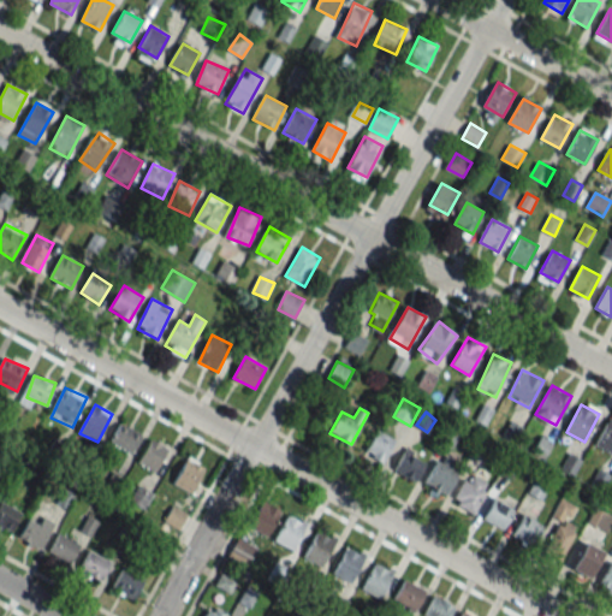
[(596,444),(611,452),(611,418),(596,444)]
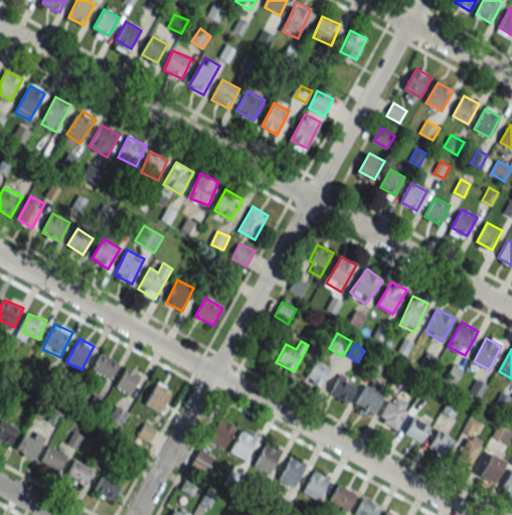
[(111,379),(120,362),(103,353),(93,369),(111,379)]
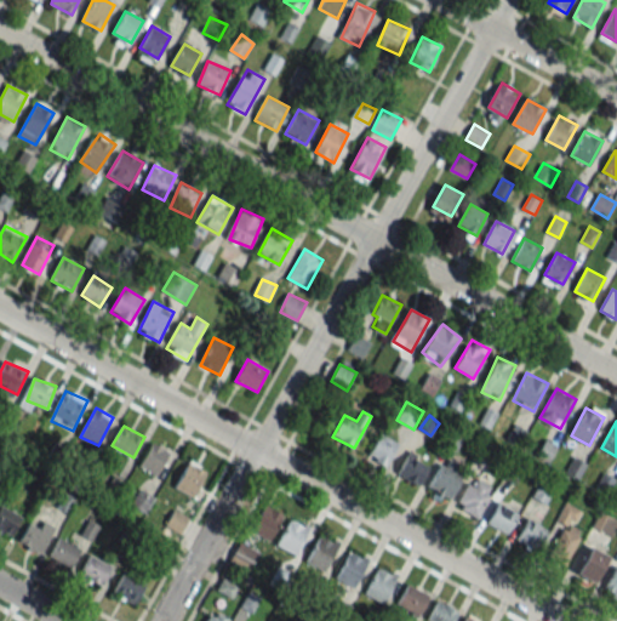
[(400,443),(382,433),(370,457),(387,467),(400,443)]
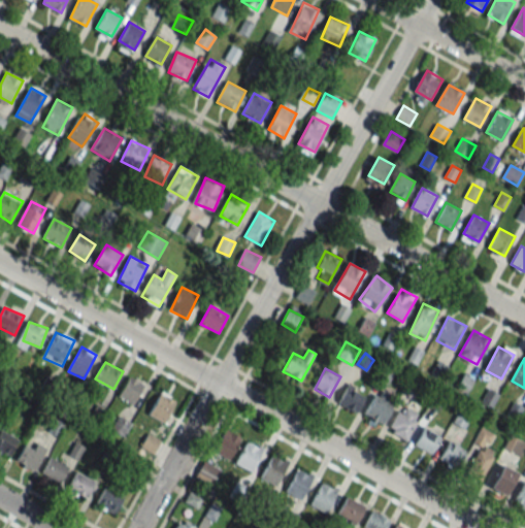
[(145,384),(131,375),(119,395),(134,404),(145,384)]
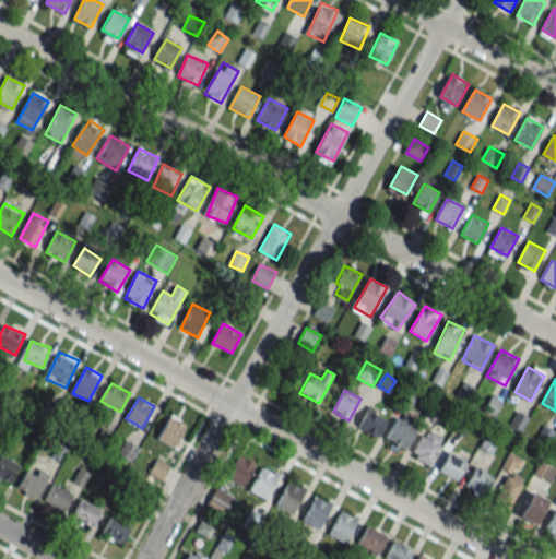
[(378,438),(389,418),(370,407),(359,427),(378,438)]
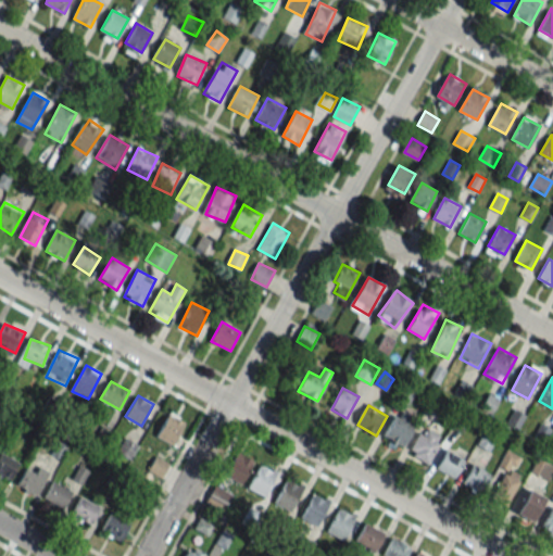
[(382,438),(401,450),(419,420),(402,409),(382,438)]
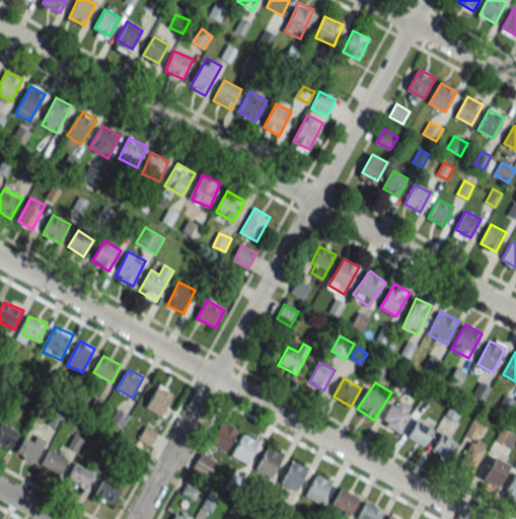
[(148,409),(163,416),(173,393),(158,386),(148,409)]
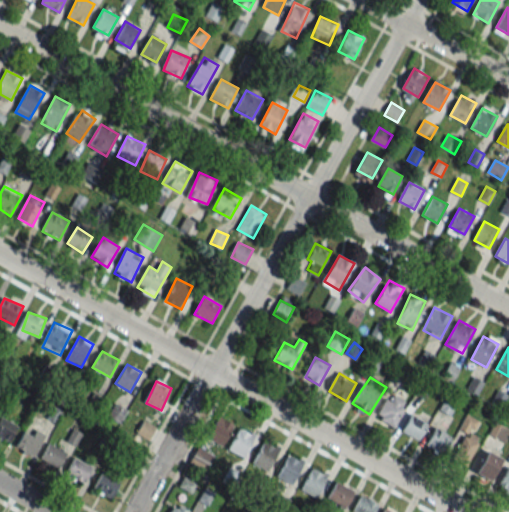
[(377,418),(396,427),(408,402),(390,392),(377,418)]
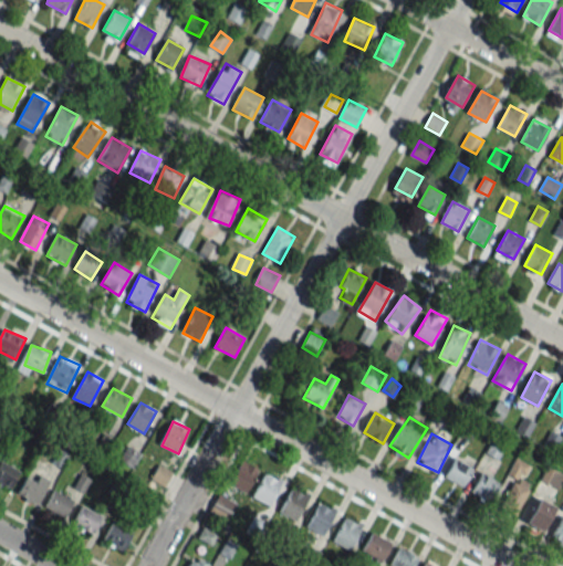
[(445,478),(464,488),(475,467),(456,457),(445,478)]
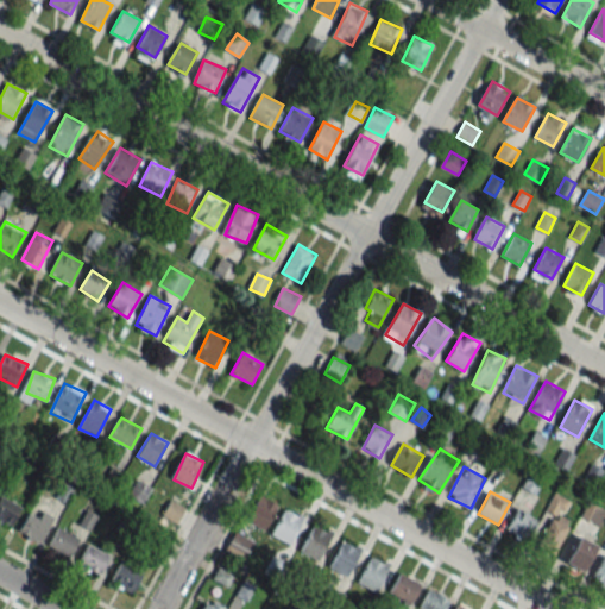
[(24,506),(1,495),(0,497),(0,518),(14,525),(24,506)]
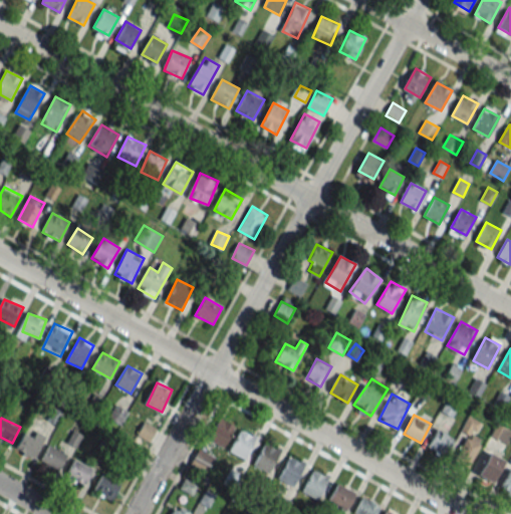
[(221,418),(235,426),(224,447),(210,440),(221,418)]
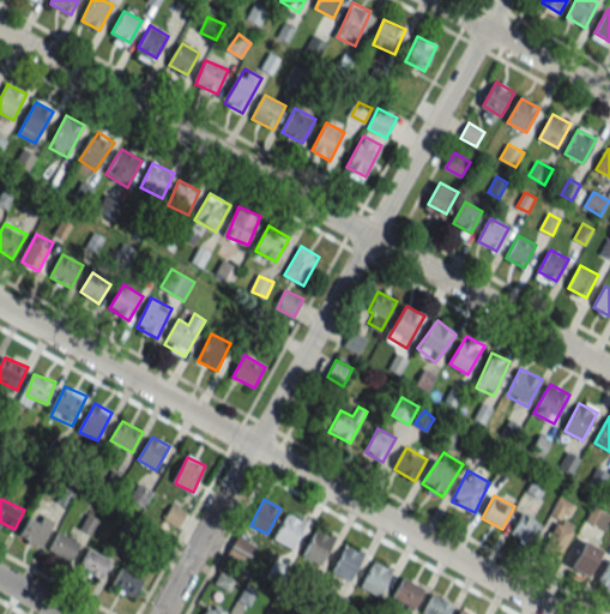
[(579,524),(566,518),(573,504),(567,500),(541,549),(560,560),(579,524)]
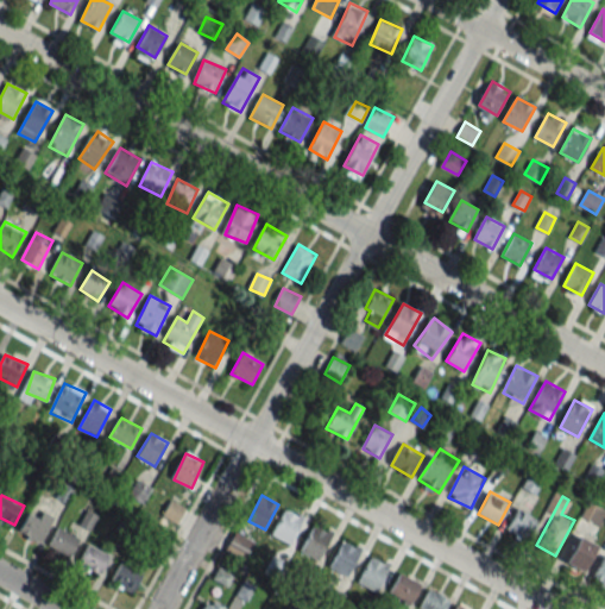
[(584,516),(602,525),(604,520),(604,510),(590,503),(584,516)]
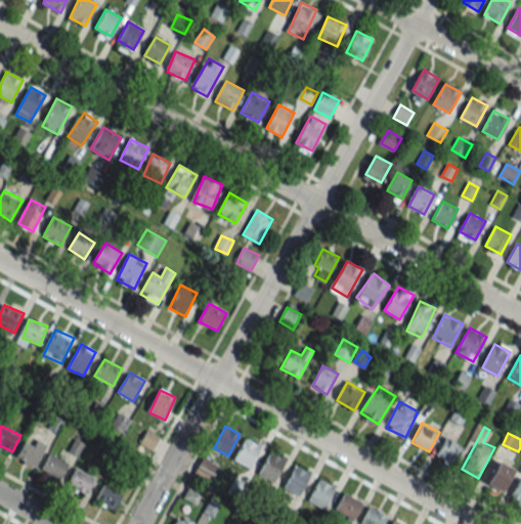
[(17,459),(35,468),(47,445),(29,436),(17,459)]
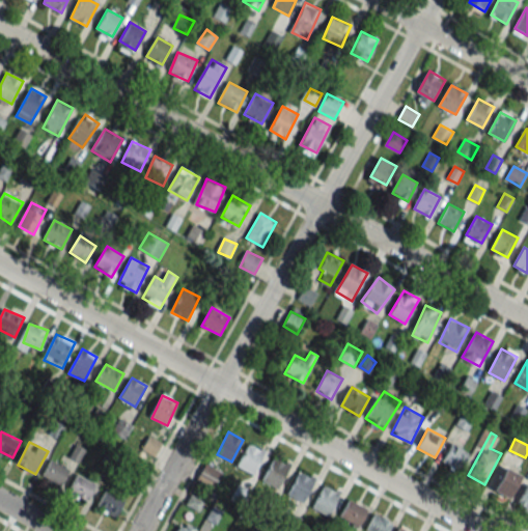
[(461,470),(470,451),(452,443),(443,460),(461,470)]
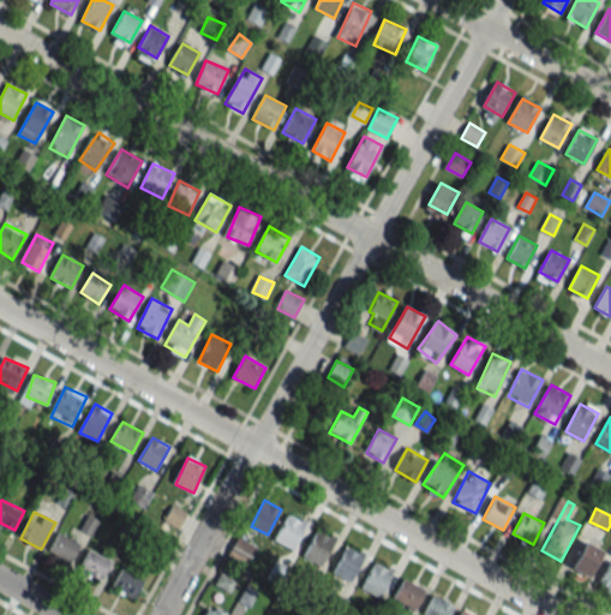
[(289,514),(307,523),(294,549),(276,539),(289,514)]
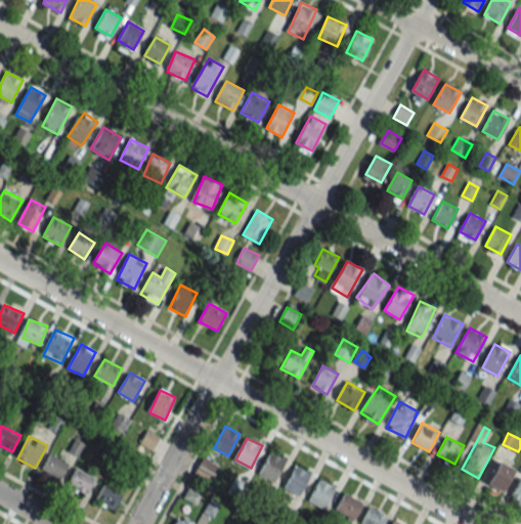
[(271,452),(287,460),(275,482),(260,474),(271,452)]
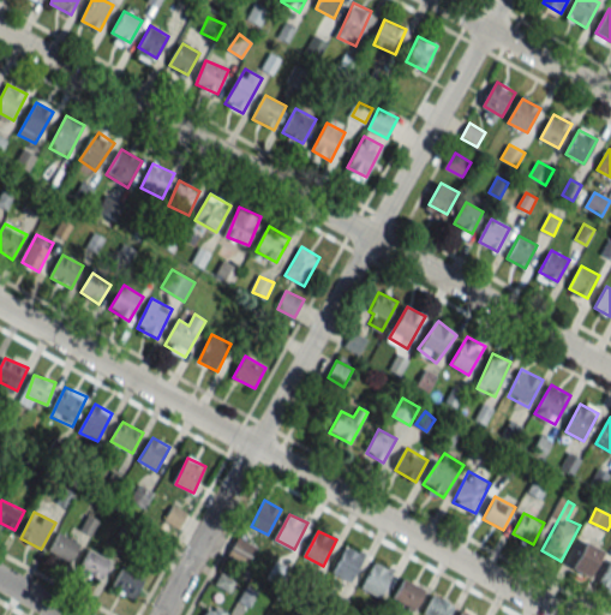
[(82,543),(60,532),(51,553),(72,562),(82,543)]
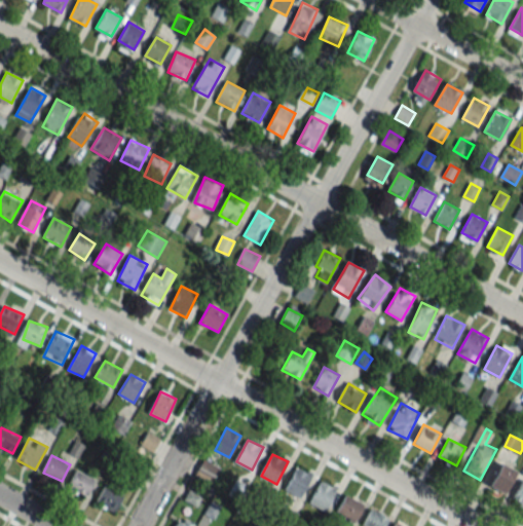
[(195,477),(212,486),(221,467),(206,458),(195,477)]
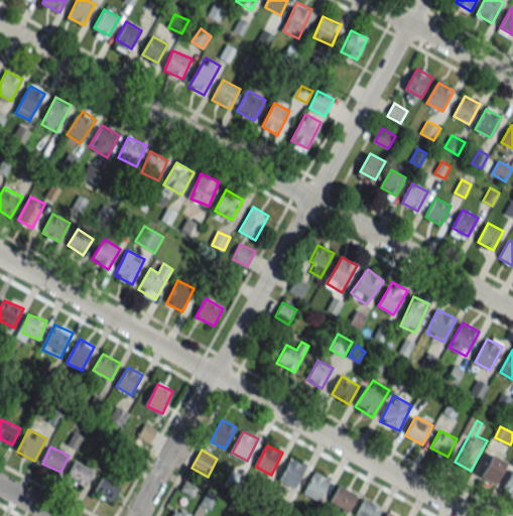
[(481,477),(495,484),(507,462),(493,455),(481,477)]
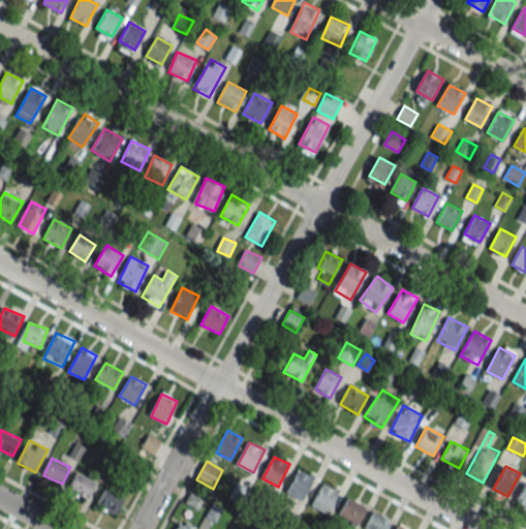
[(299,470),(314,477),(303,500),(287,492),(299,470)]
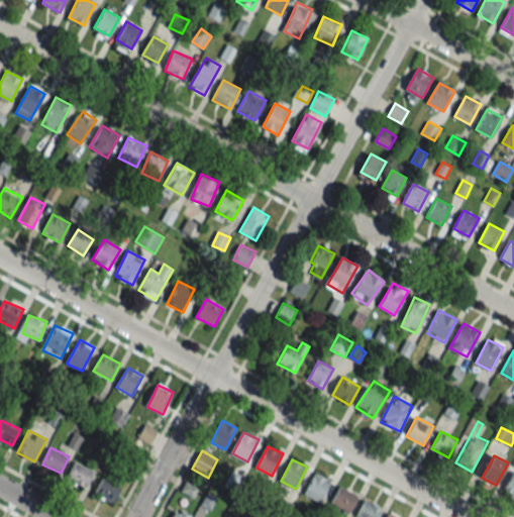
[(86,488),(94,471),(77,461),(68,479),(86,488)]
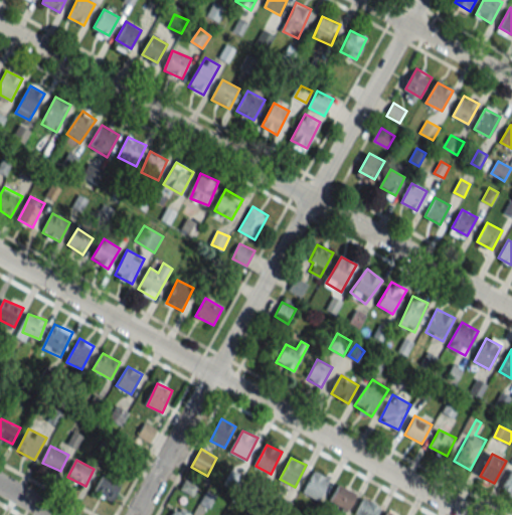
[(319,501),(331,478),(316,469),(304,493),(319,501)]
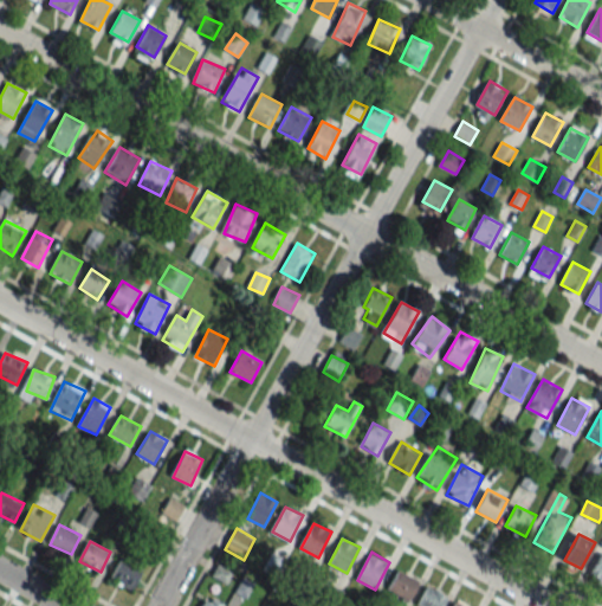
[(601,556),(589,577),(601,582),(601,556)]
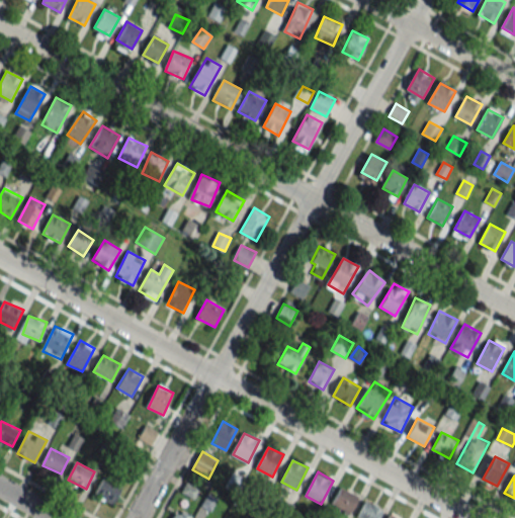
[(95,495),(113,505),(122,487),(104,478),(95,495)]
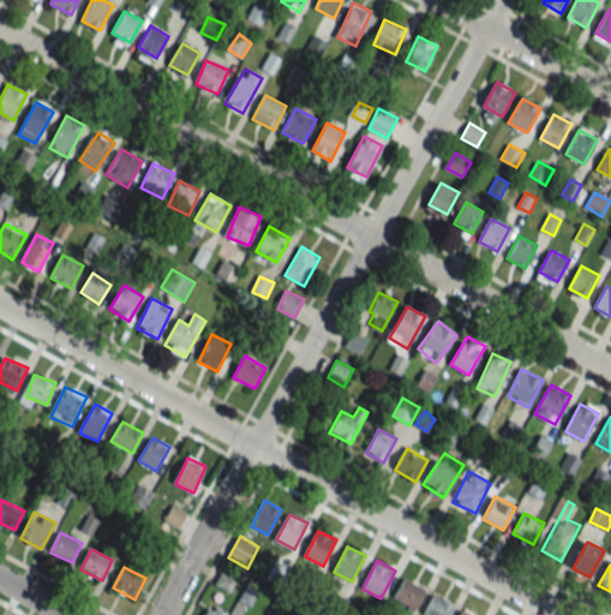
[(405,579),(425,590),(415,608),(395,597),(405,579)]
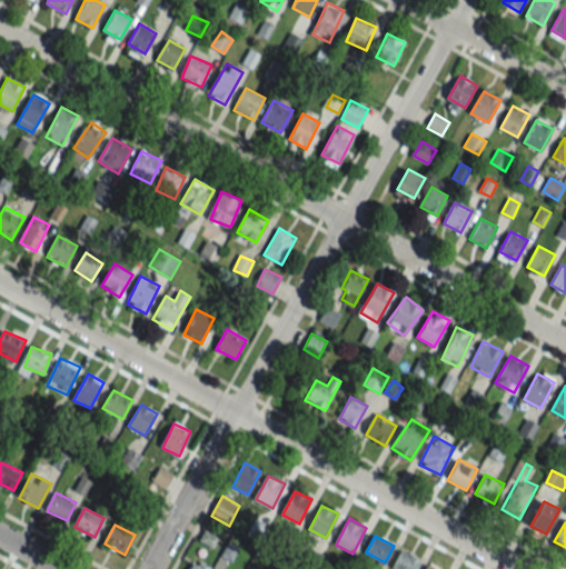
[(403,550),(421,560),(416,568),(396,568),(393,567),(403,550)]
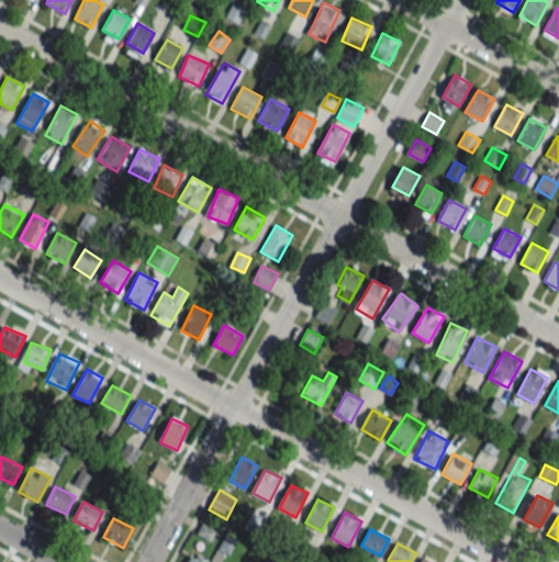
[(208,561),(210,560),(193,552),(188,561),(208,561)]
